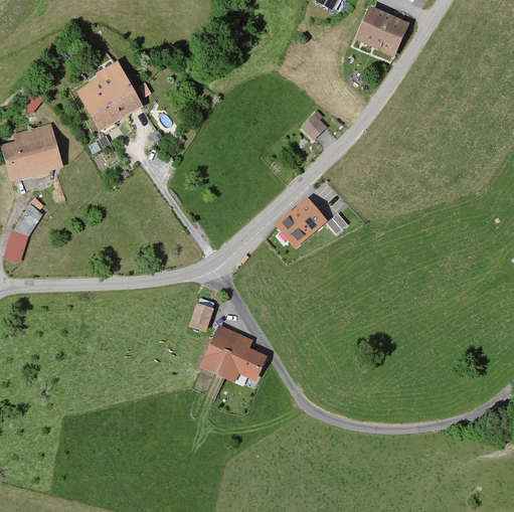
[(409,22),(371,5),(357,37),(395,53),(409,22)]
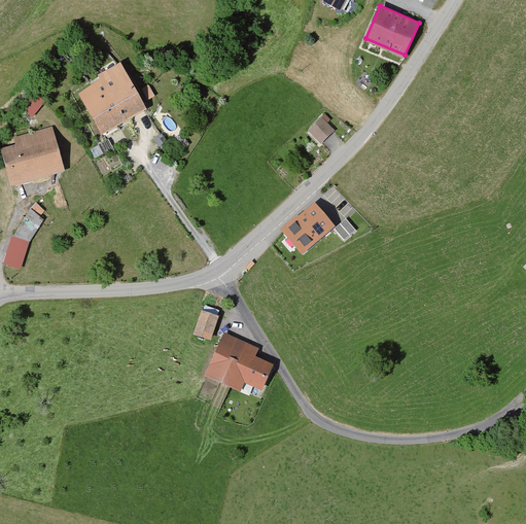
[(104,80),(82,93),(104,130),(145,106),(120,63),(101,73),(104,80)]
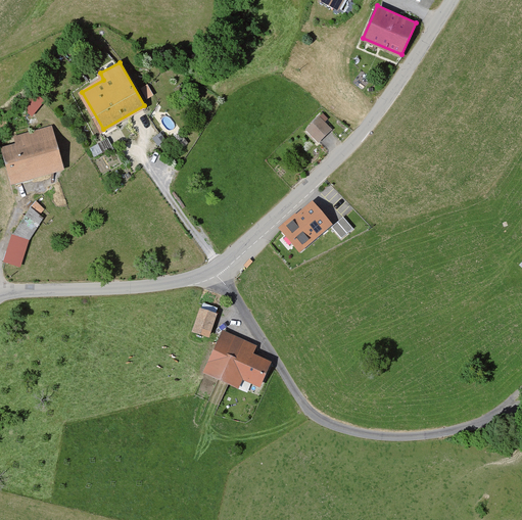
[(149,81),(143,84),(148,95),(154,92),(149,81)]
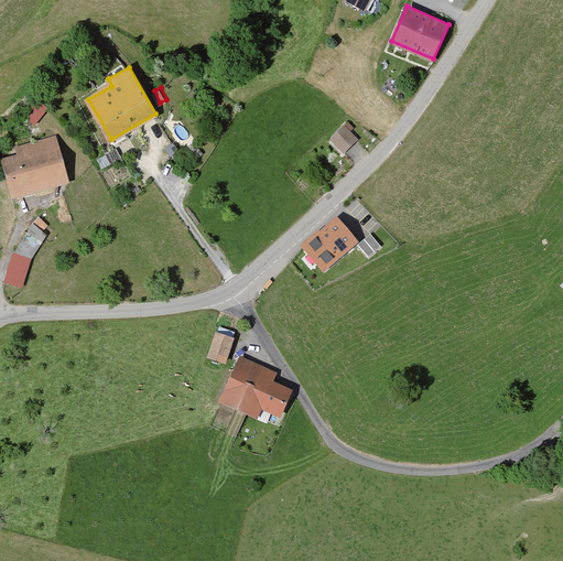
[(39,98),(26,112),(35,121),(49,107),(39,98)]
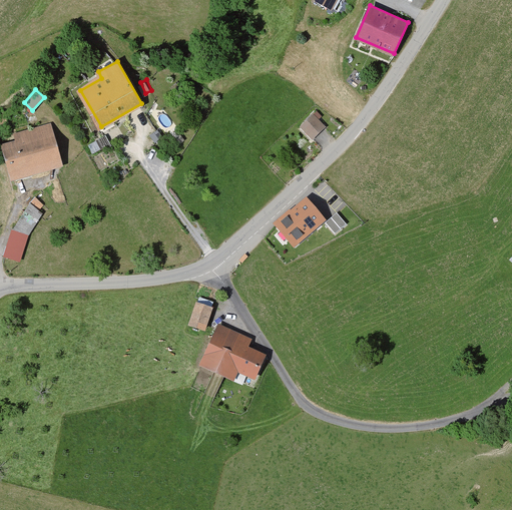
[(315,112),(302,124),(313,136),(326,124),(315,112)]
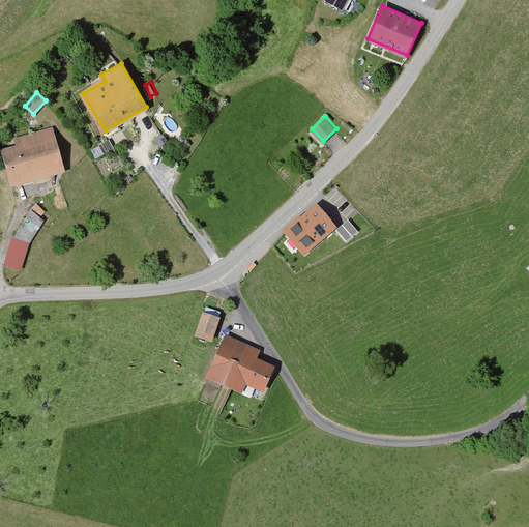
[(18,145),(3,149),(13,183),(63,169),(52,127),(16,137),(18,145)]
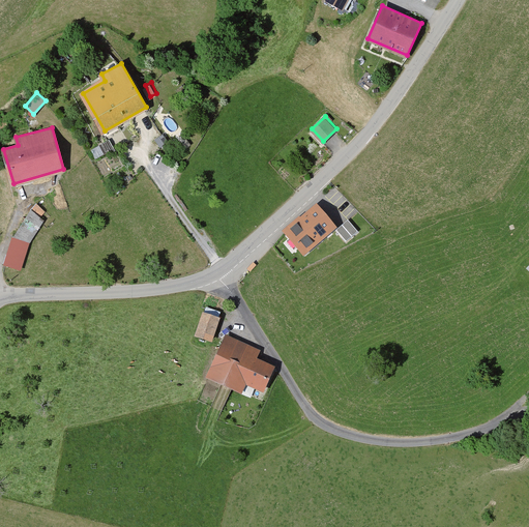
[(317,202),(285,230),(304,253),(336,226),(317,202)]
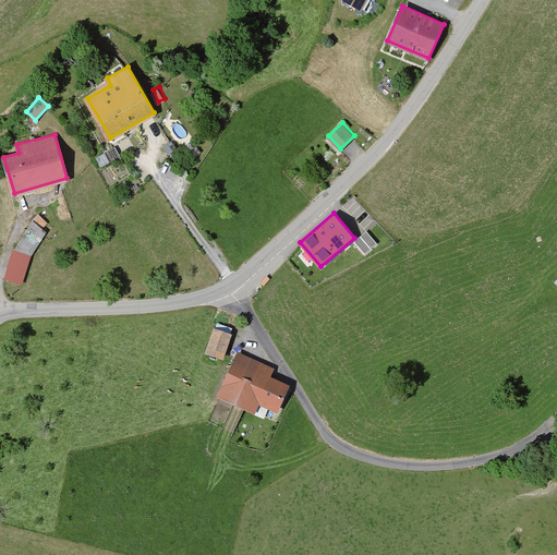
[(34,219),(14,250),(31,255),(47,230),(34,219)]
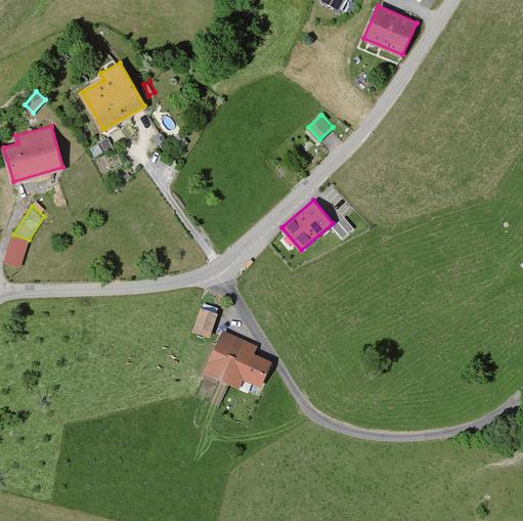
[(354,226),(345,215),(334,224),(344,235),(354,226)]
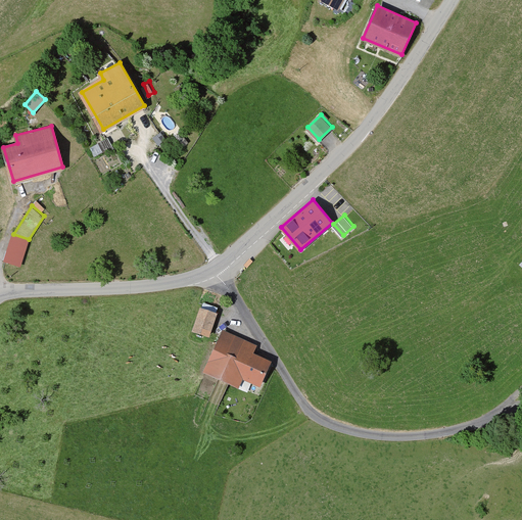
[(13,234),(5,258),(21,264),(29,239),(13,234)]
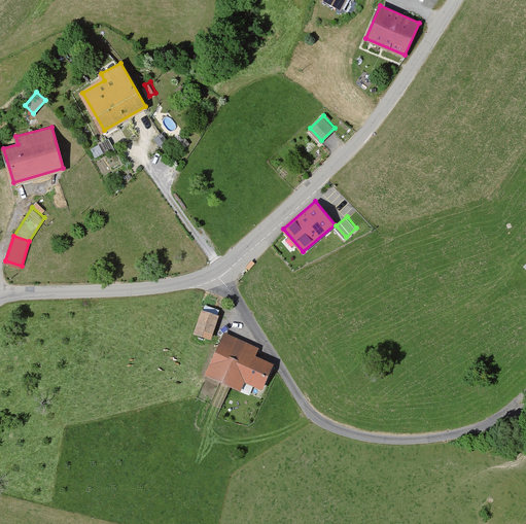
[(221,313),(204,307),(195,330),(212,337),(221,313)]
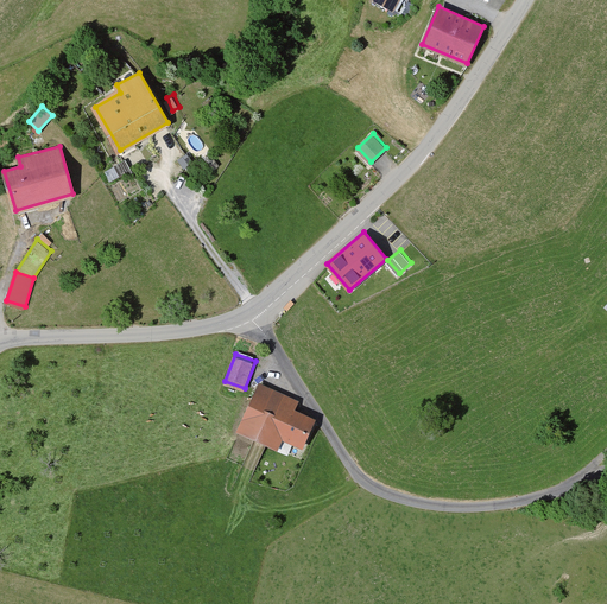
[(301,396),(260,380),(239,430),(279,446),(284,437),(305,446),(317,415),(296,406),(301,396)]
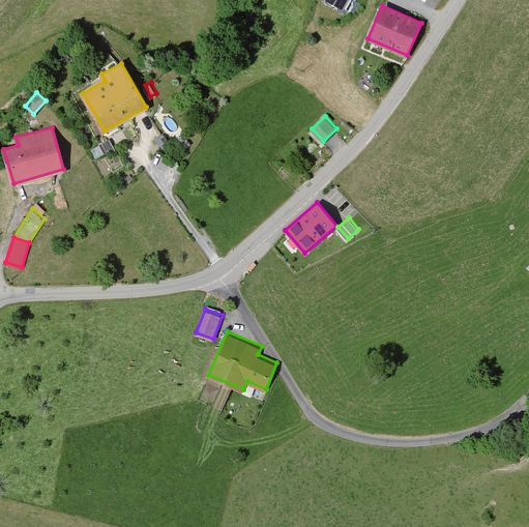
All buildings are outlined.
